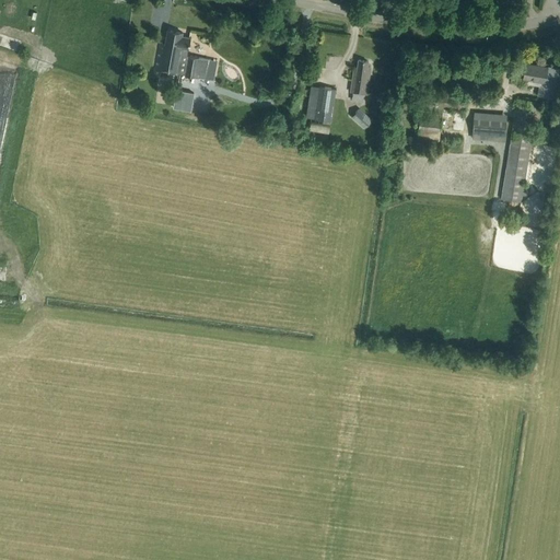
[(183,74),(206,79),(209,59),(187,55),(188,48),(190,37),(183,36),(183,33),(167,30),(165,45),(161,44),(156,69),(179,73),(182,66),(184,66),(183,71),(183,74)]
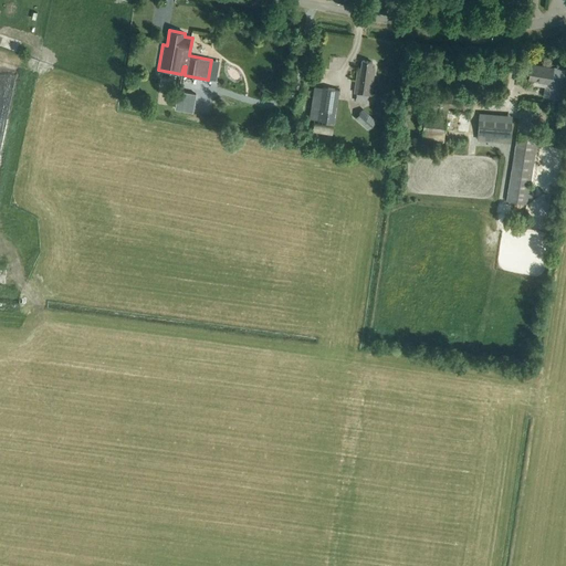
[(370,95),(375,69),(371,67),(373,62),(363,61),(360,73),(357,72),(355,92),(370,95)]
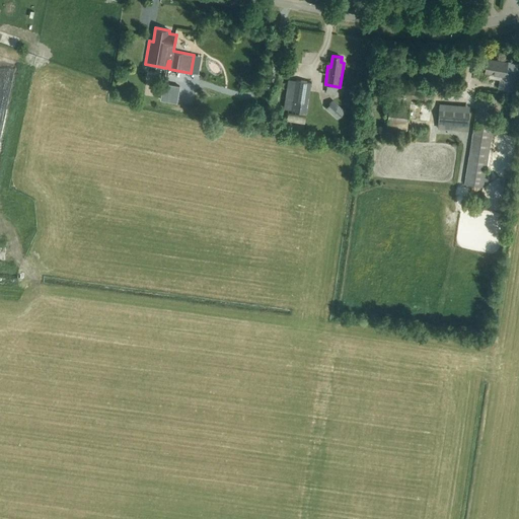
[(505,76),(507,62),(488,59),(485,72),(505,76)]
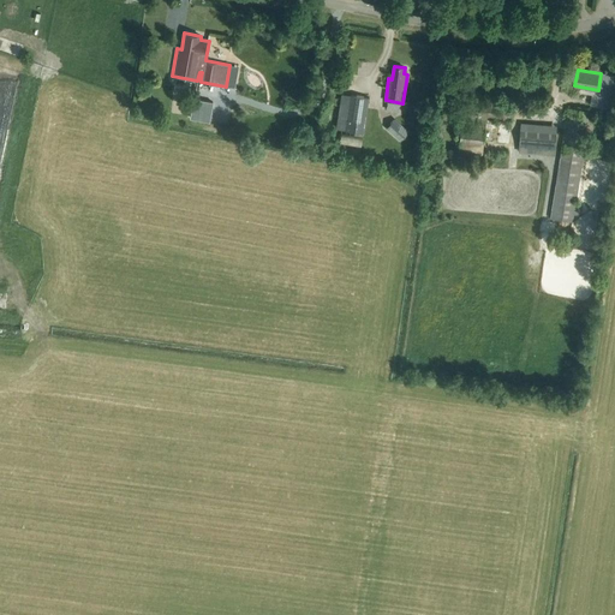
[(346,130),(364,133),(369,97),(351,95),(346,130)]
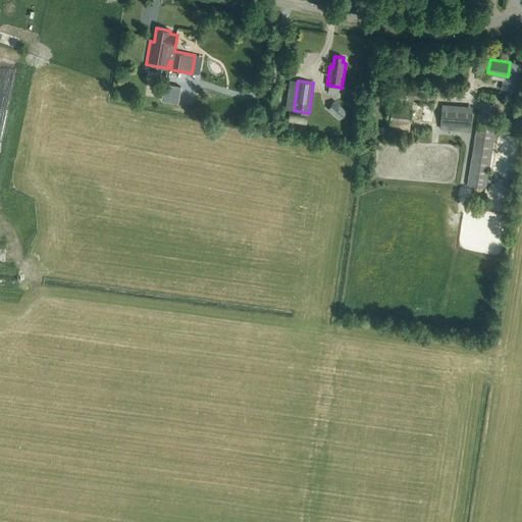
[(434,85),(393,82),(388,125),(410,127),(412,101),(432,103),(434,85)]
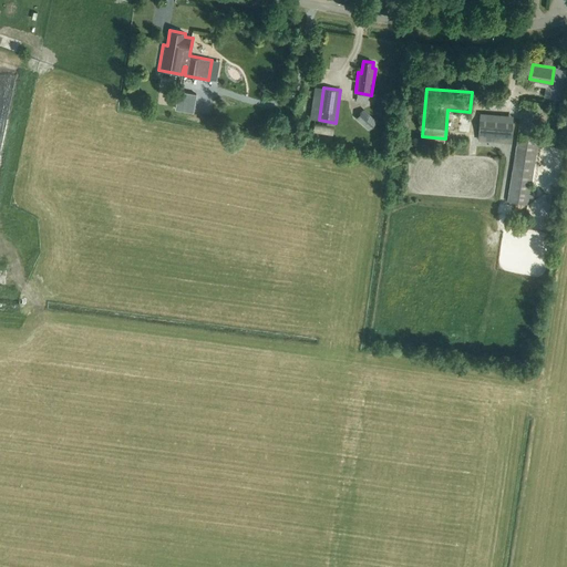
[(179,91),(175,109),(193,112),(196,94),(179,91)]
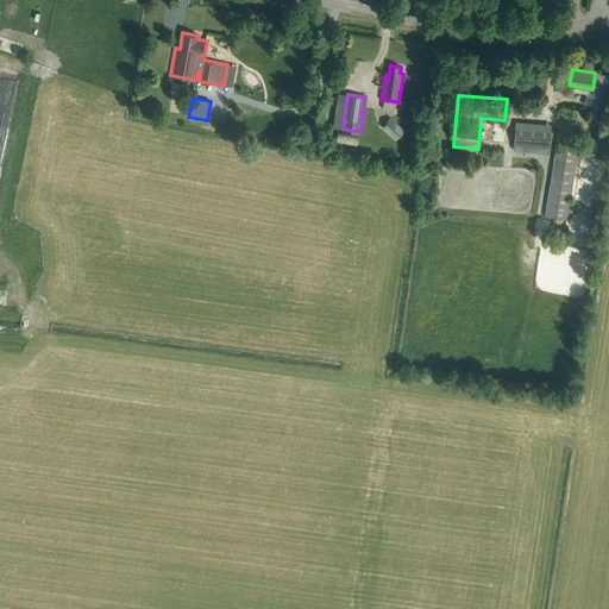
[(575,203),(570,202),(584,110),(563,106),(545,217),(567,220),(569,213),(573,213),(575,203)]
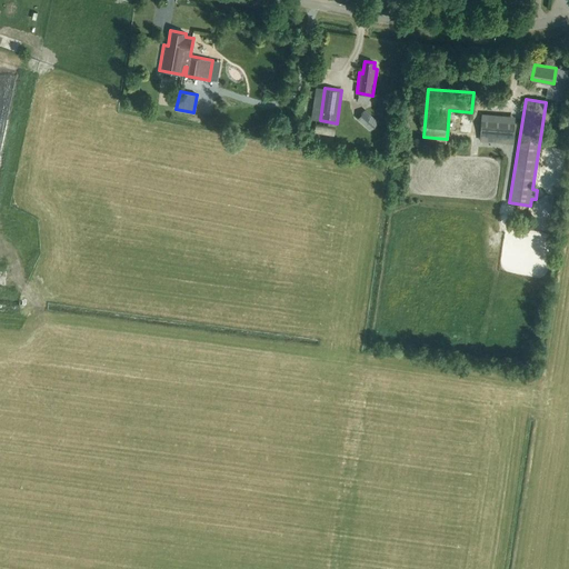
[(370,130),(378,121),(366,110),(357,119),(370,130)]
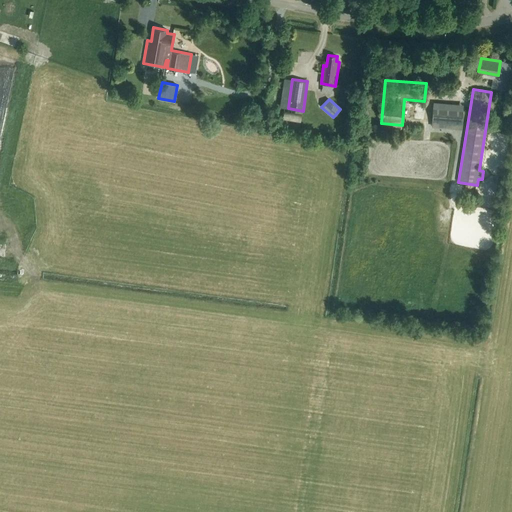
[(463,110),(433,108),(432,121),(462,123),(463,110)]
